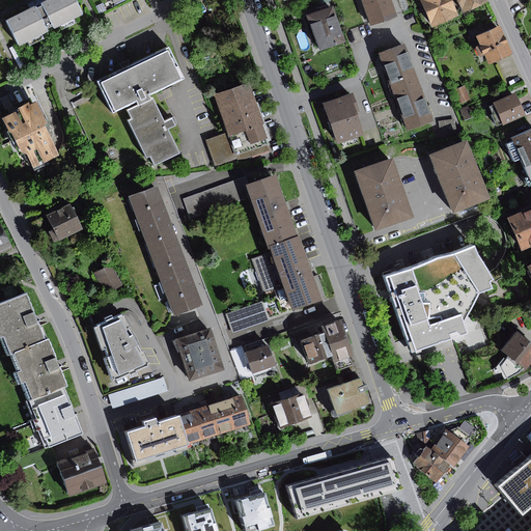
[(34,7),(6,21),(18,46),(47,32),(46,29),(51,26),(53,29),(82,16),(74,0),(49,0),(39,4),(42,7),(35,9),(34,7)]
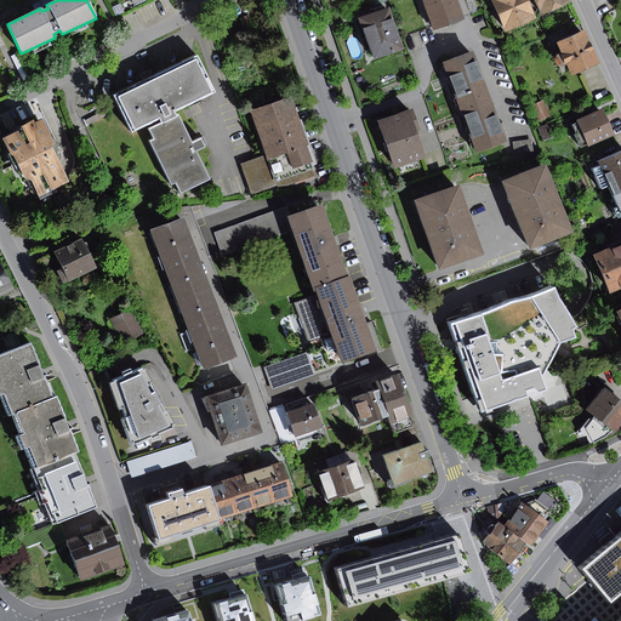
[(422,0),(434,32),(467,21),(459,0),(422,0)]
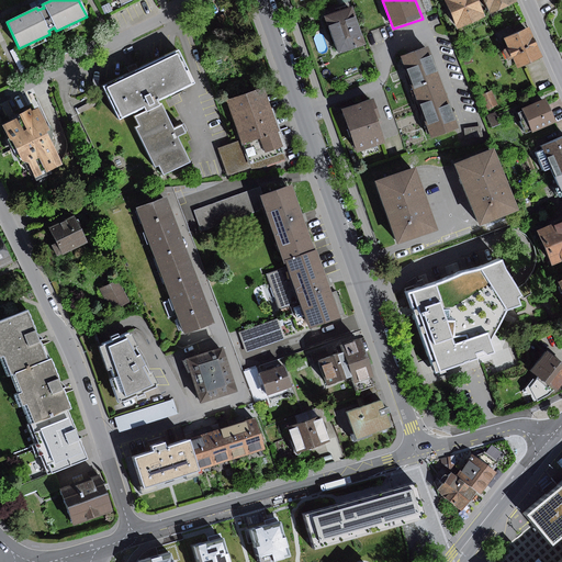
[(445,0),(458,30),(486,18),(479,0),(445,0)]
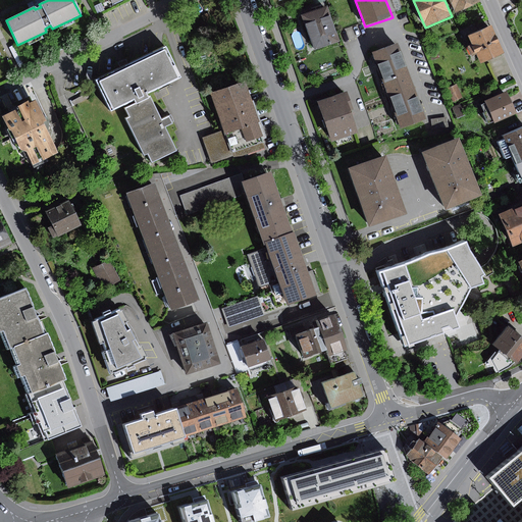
[(449,0),(455,14),(481,3),(479,0),(449,0)]
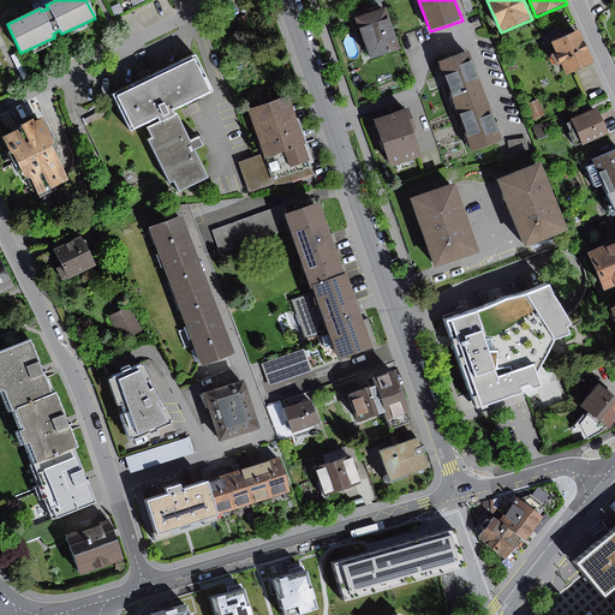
[(390,7),(351,19),(365,65),(405,53),(390,7)]
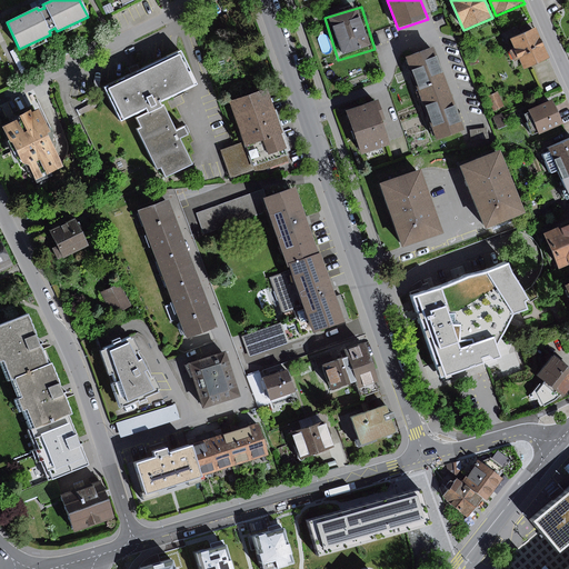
[(228,15),(220,18),(226,30),(233,27),(228,15)]
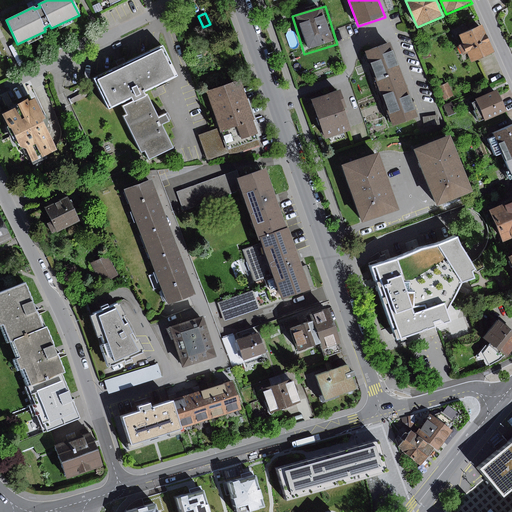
[(494,53),(482,26),(460,36),(472,63),(494,53)]
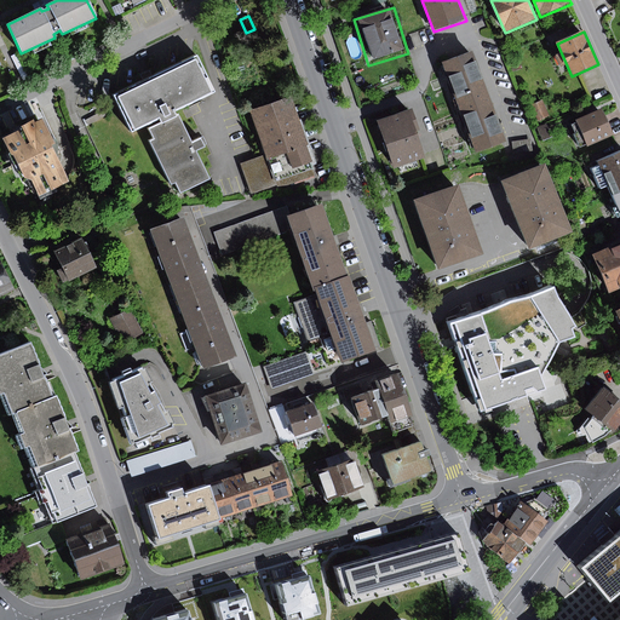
[(73,51),(64,55),(67,62),(76,58),(73,51)]
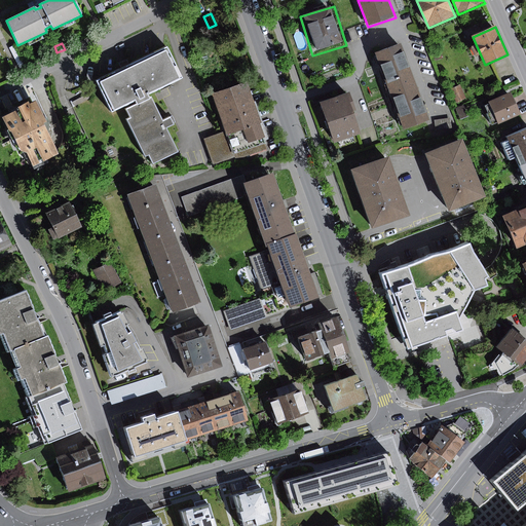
[(376,53),(390,92),(416,83),(411,68),(402,44),(376,53)]
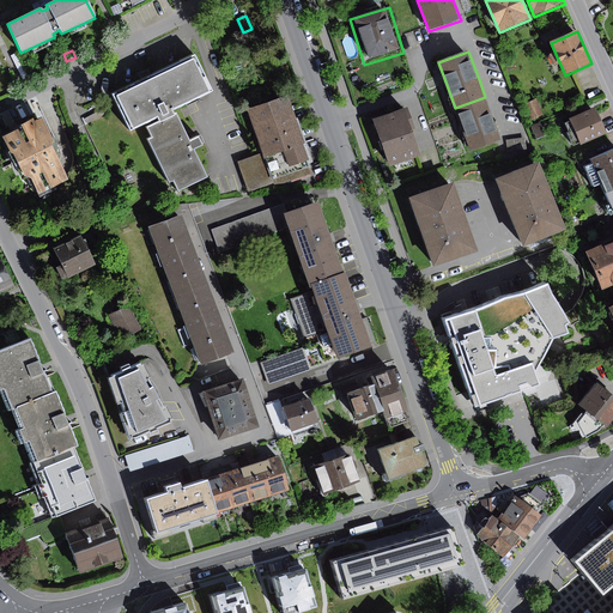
[(17,53),(11,56),(23,80),(29,77),(17,53)]
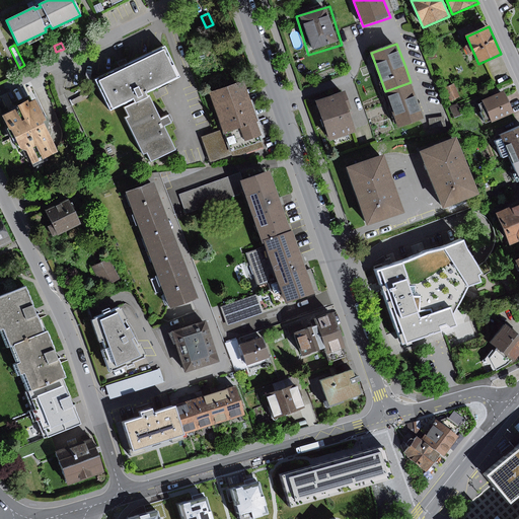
[(126,66),(96,79),(110,109),(135,98),(137,102),(149,96),(147,93),(180,77),(166,47),(126,66)]
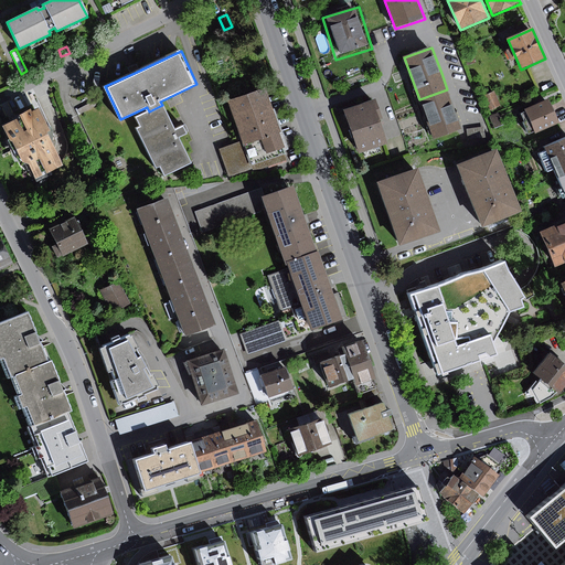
[(288,152),(267,88),(230,102),(243,141),(251,166),(288,152)]
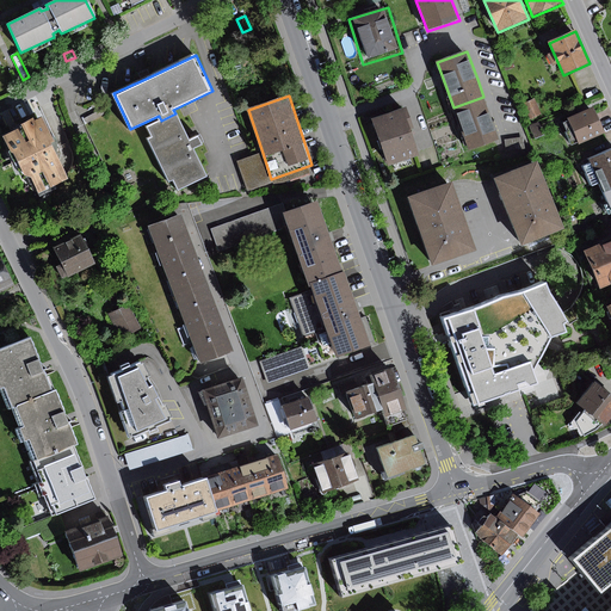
[(491,113),(483,97),(454,107),(470,152),(500,140),(491,113)]
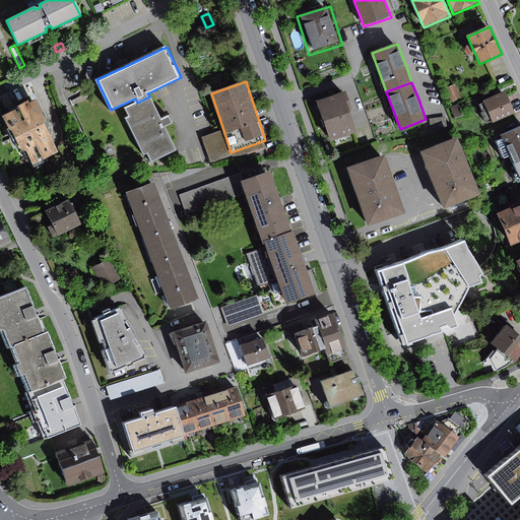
[(455,84),(446,88),(451,102),(461,98),(455,84)]
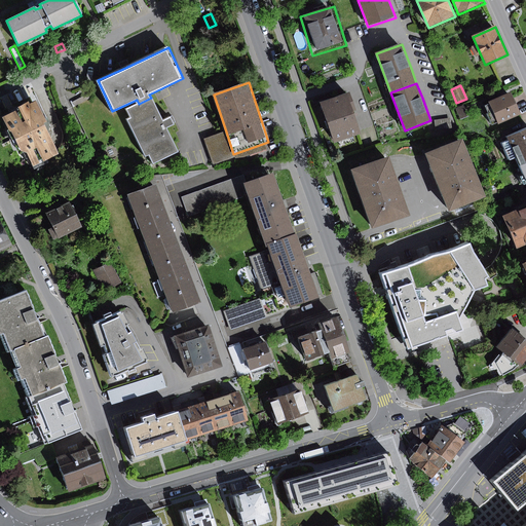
[(89,92),(73,102),(75,106),(91,98),(89,92)]
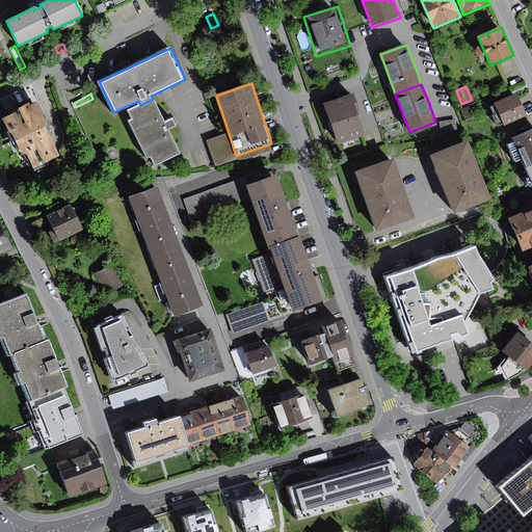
[(354,94),(324,104),(339,144),(367,135),(358,113),(361,112),(354,94)]
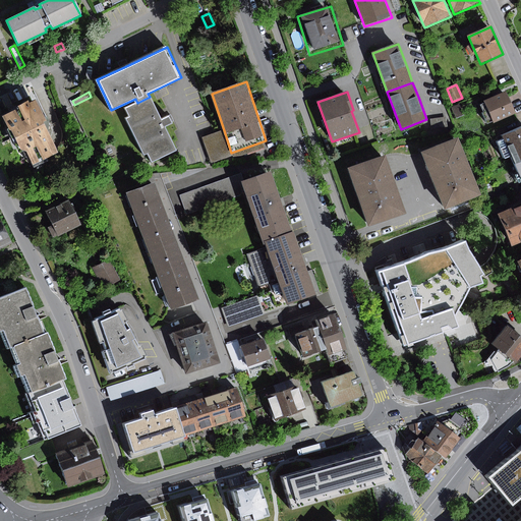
[(516,113),(507,92),(479,103),(488,124),(516,113)]
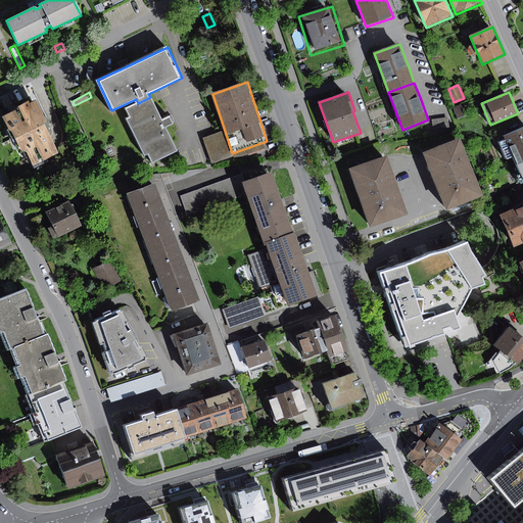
[(151,97),(150,97),(138,103),(127,109),(131,117),(127,120),(144,157),(148,155),(152,162),(178,151),(165,128),(173,124),(171,121),(170,117),(163,121),(151,97)]
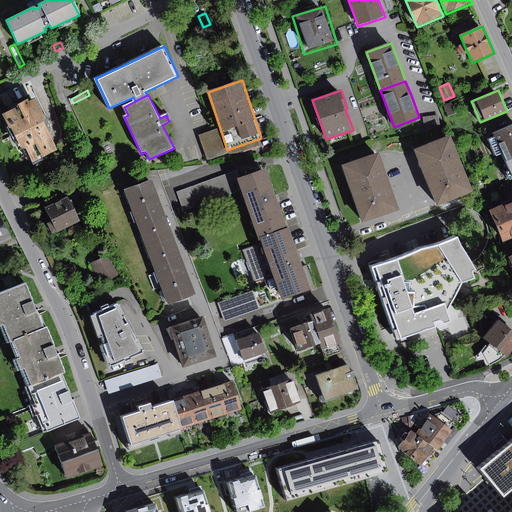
[(21,107),(5,115),(21,148),(27,149),(33,162),(57,149),(52,139),(43,120),(45,119),(35,99),(29,103),(28,100),(19,105),(21,107)]
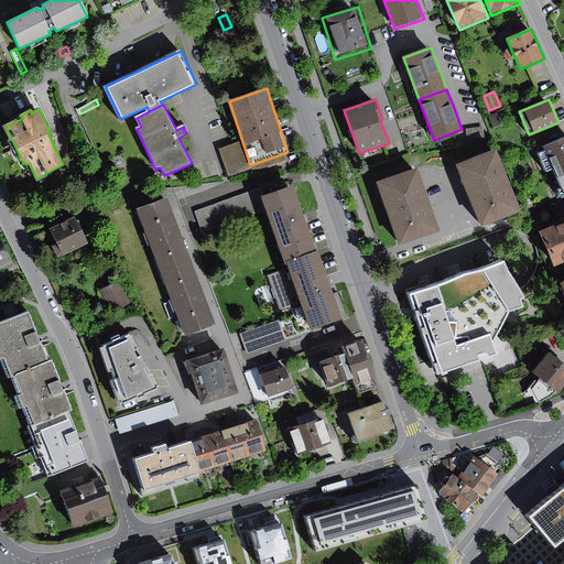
[(497,112),(488,117),(494,128),(502,125),(497,112)]
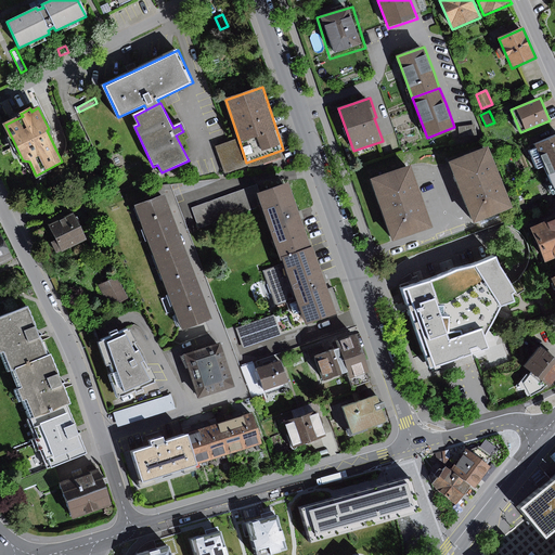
[(476,125),(459,127),(460,138),(477,134),(476,125)]
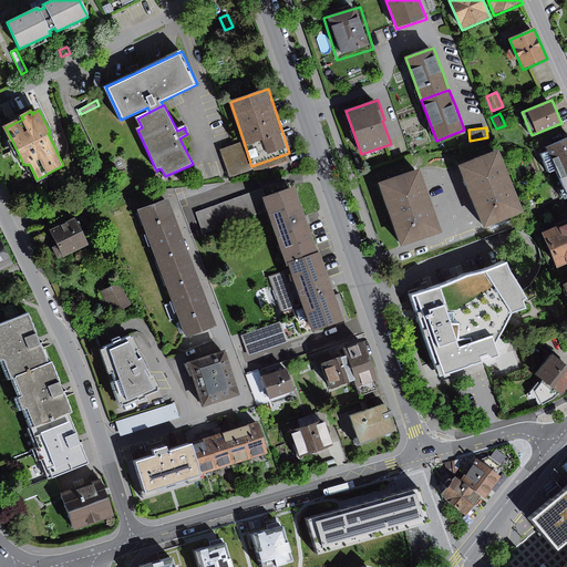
[(548,174),(555,171),(558,178),(566,175),(566,137),(546,147),(547,151),(539,154),(548,174)]
